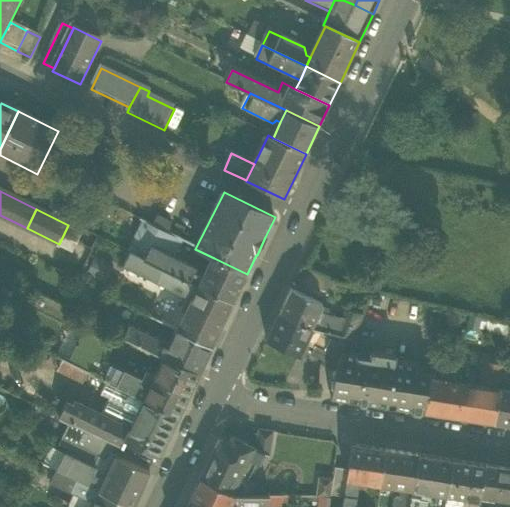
[(154,229),(165,234),(169,226),(158,220),(154,229)]
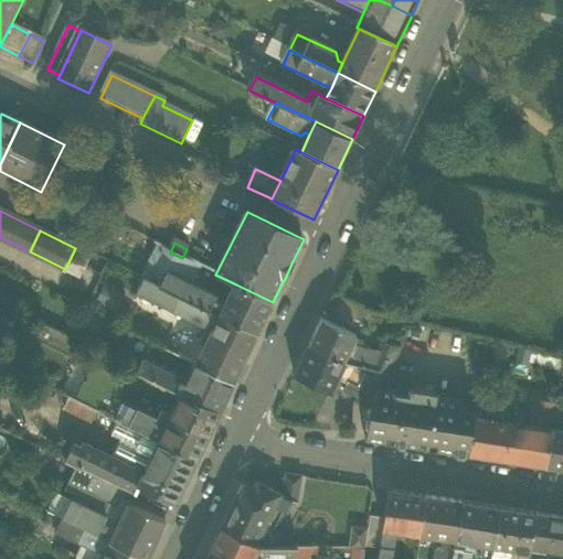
[(145,282),(160,290),(168,275),(193,287),(202,268),(182,258),(170,253),(161,248),(145,282)]
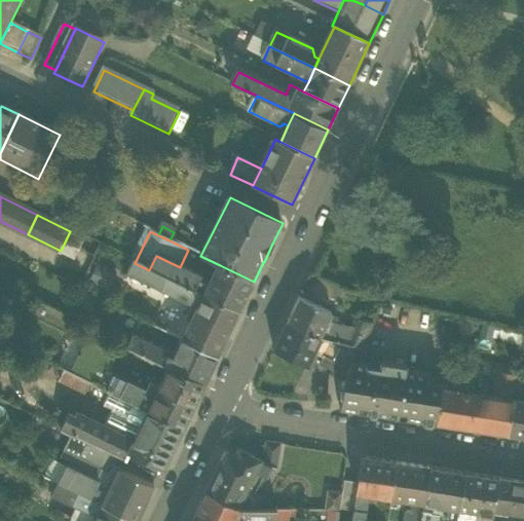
[(202,278),(180,267),(156,256),(149,270),(204,297),(210,286),(200,282),(202,278)]
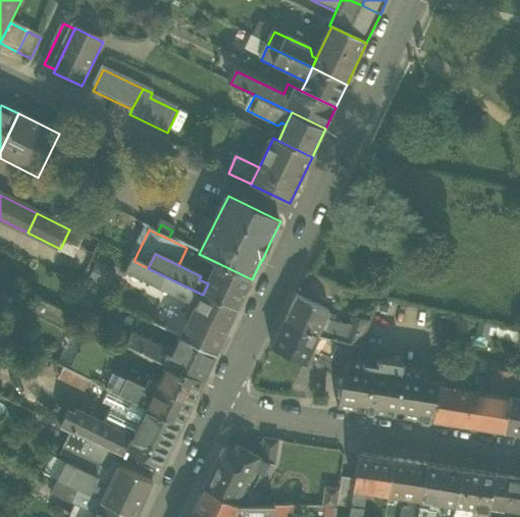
[(189,304),(199,303),(203,295),(148,268),(134,261),(127,274),(189,304)]
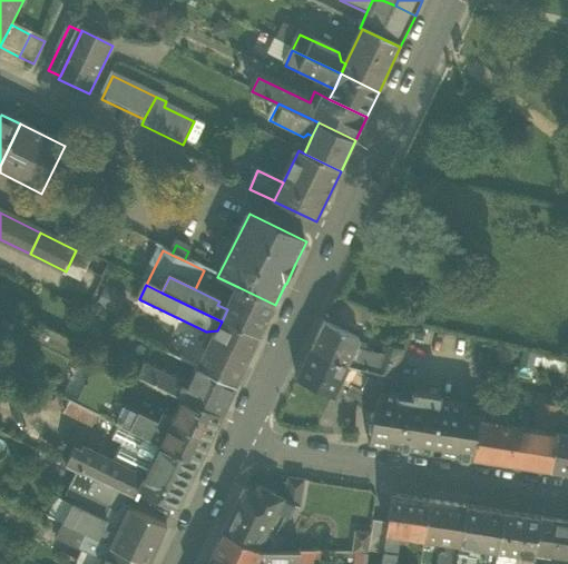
[(227,309),(222,322),(260,339),(273,310),(275,306),(275,305),(238,287),(235,293),(227,309)]
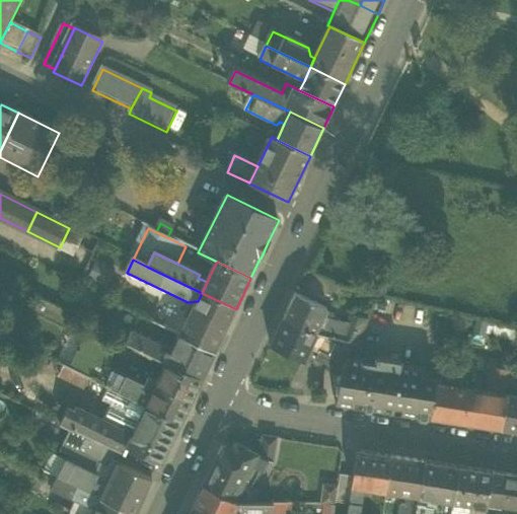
[(198,301),(186,324),(221,342),(236,309),(202,293),(198,301)]
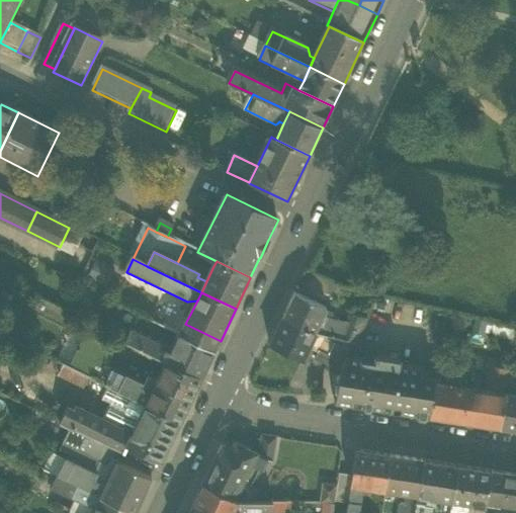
[(284,320),(316,335),(323,322),(328,311),(295,296),(284,320)]
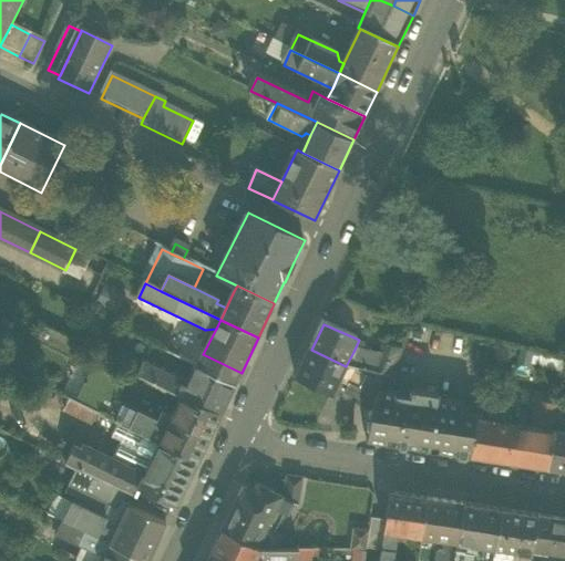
[(47,347),(71,360),(78,345),(54,334),(47,347)]
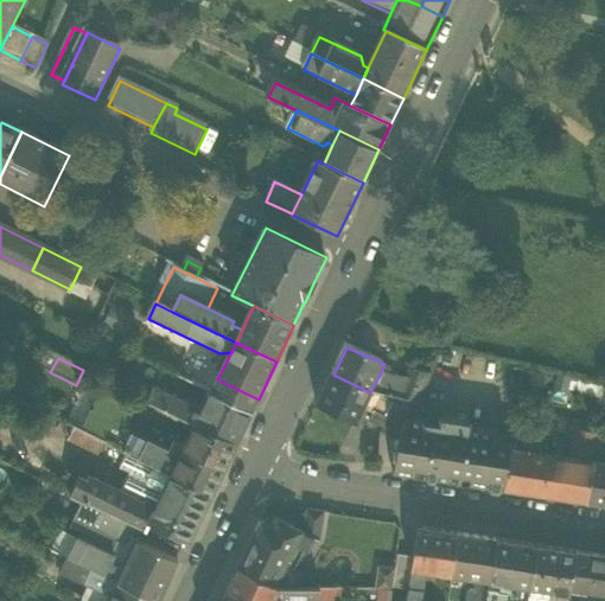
[(400,401),(418,406),(431,377),(413,372),(407,384),(400,401)]
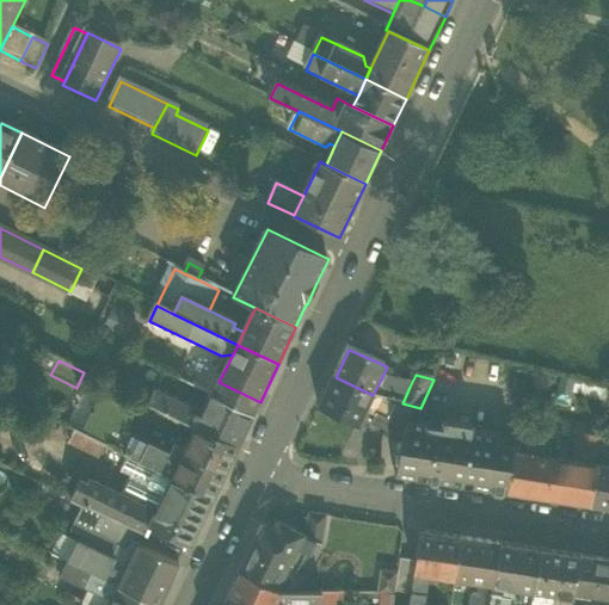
[(365,413),(374,396),(373,395),(336,377),(334,377),(319,411),(358,430),(365,413)]
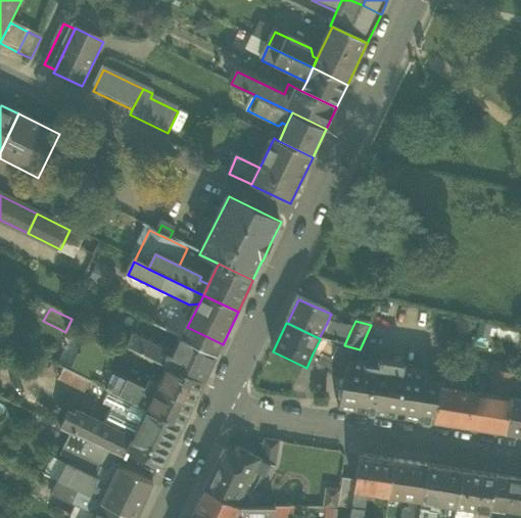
[(350,331),(326,325),(319,338),(320,339),(344,345),(350,331)]
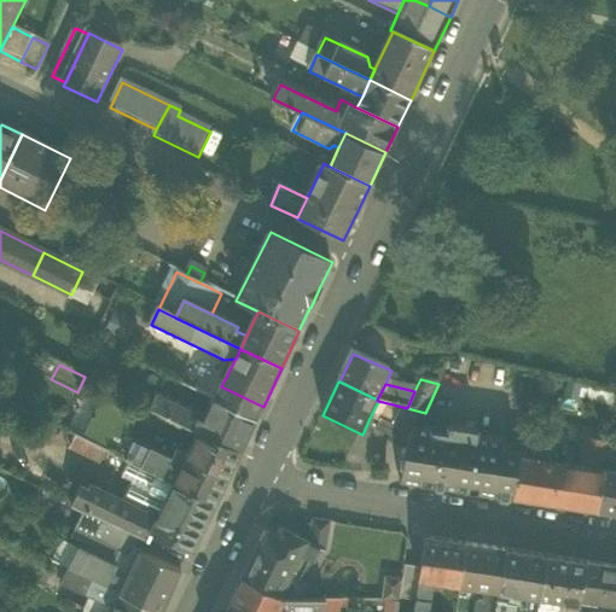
[(256,421),(263,407),(221,386),(215,401),(256,421)]
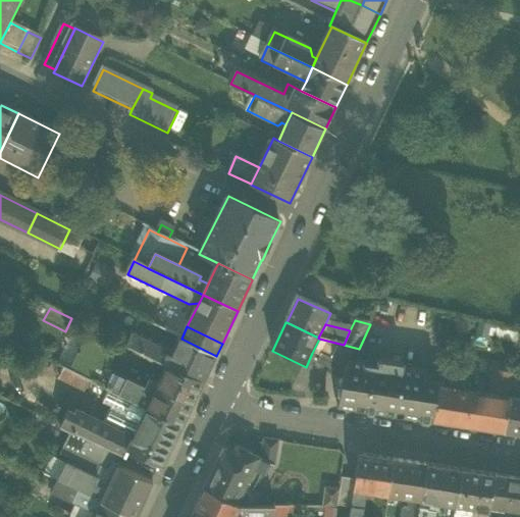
[(126,346),(168,366),(173,355),(133,334),(126,346)]
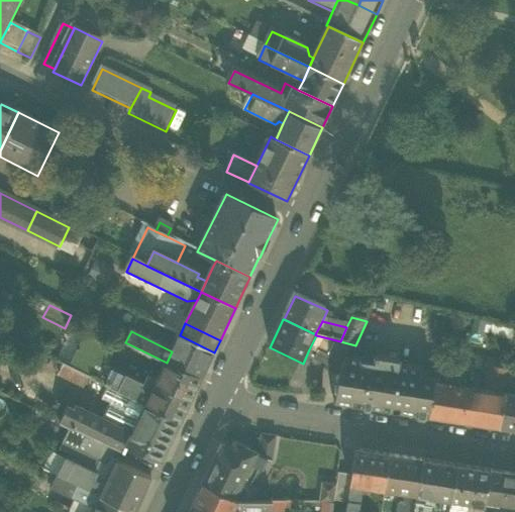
[(58,363),(70,369),(84,340),(72,334),(58,363)]
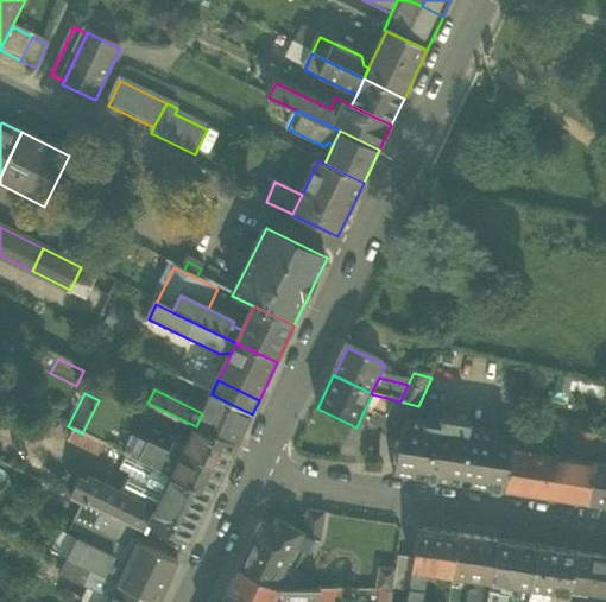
[(212,394),(202,413),(196,426),(237,445),(237,447),(252,414),(212,394)]
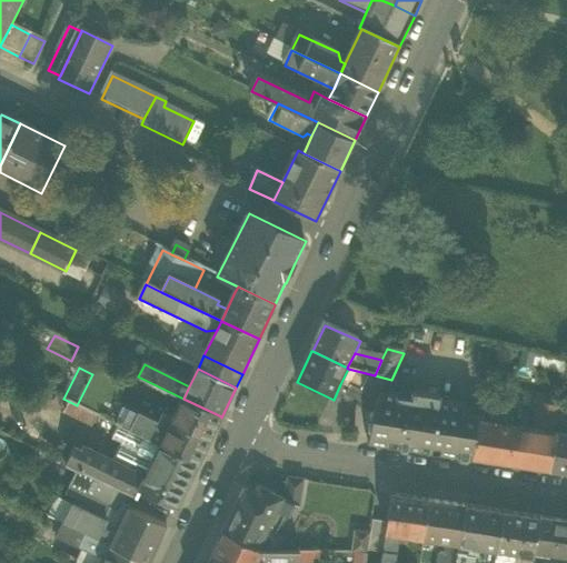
[(347,398),(361,403),(374,376),(375,375),(348,369),(340,384),(350,390),(347,398)]
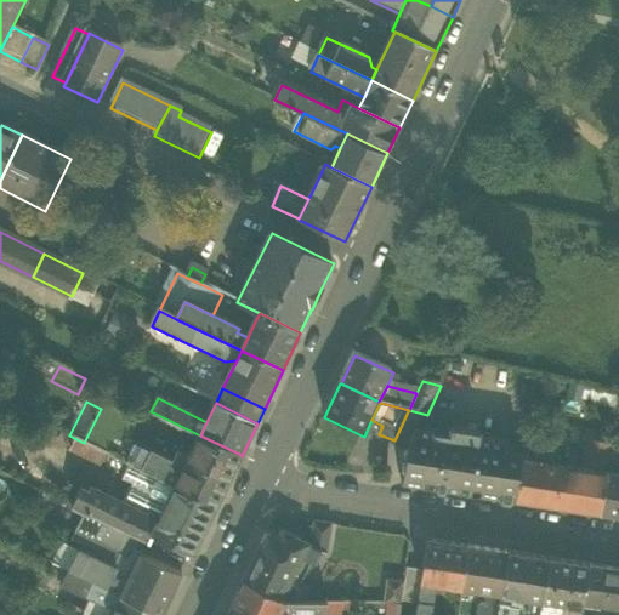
[(84,443),(142,471),(151,451),(129,440),(136,426),(101,409),(84,443)]
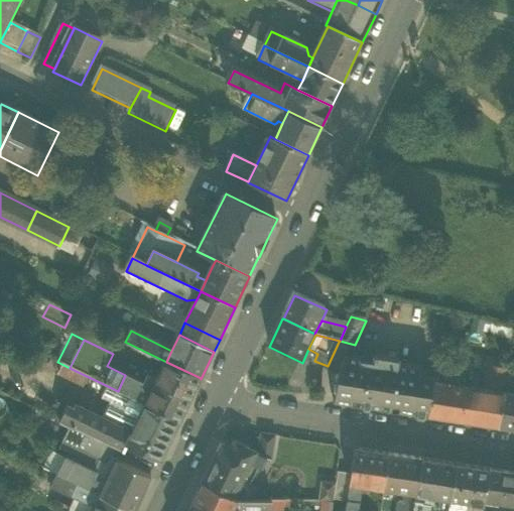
[(328,366),(341,372),(347,359),(353,360),(356,345),(355,345),(340,341),(339,342),(328,366)]
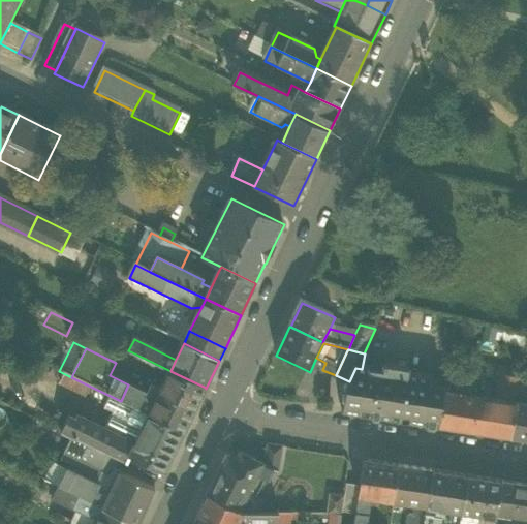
[(343,413),(425,427),(431,389),(432,380),(409,376),(410,370),(383,366),(382,372),(362,369),(355,368),(349,381),(348,382),(343,413)]
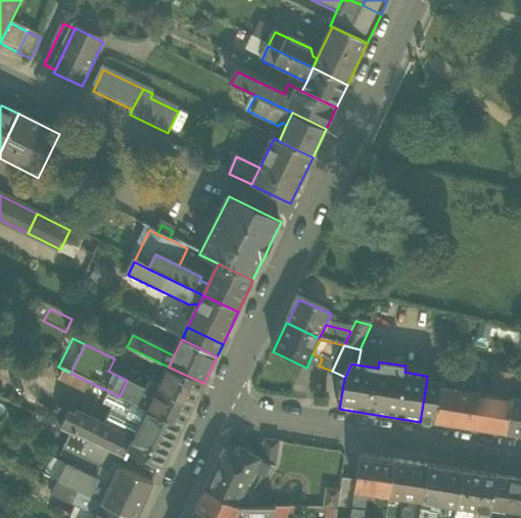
[(169,367),(162,378),(198,394),(203,383),(169,367)]
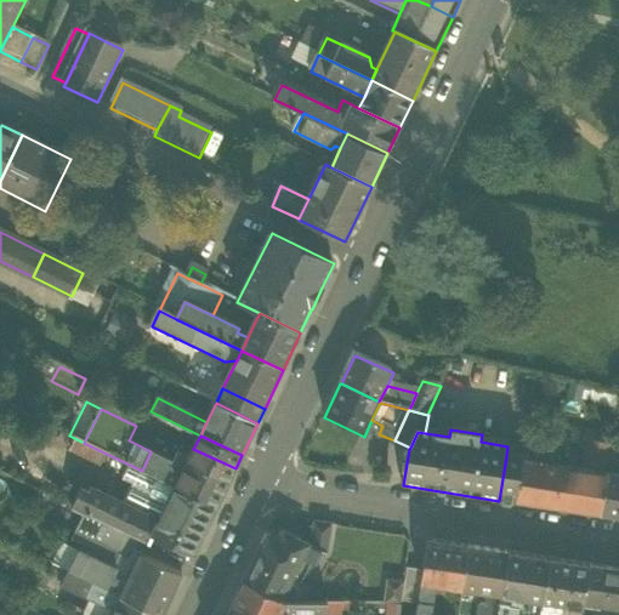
[(193,449),(189,457),(175,488),(216,507),(236,468),(193,449)]
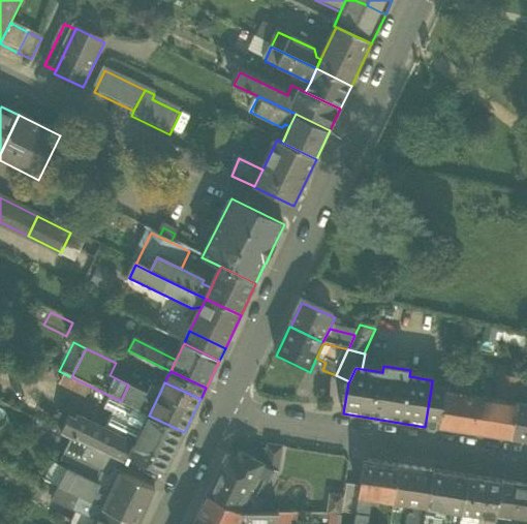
[(148,394),(128,384),(121,401),(149,415),(161,390),(152,386),(148,394)]
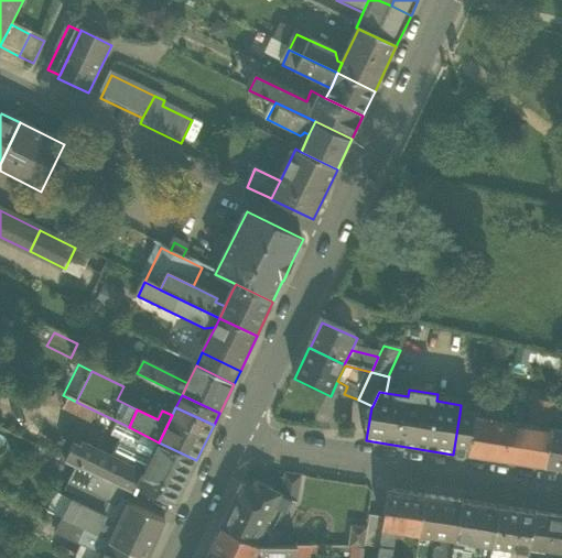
[(476,416),(460,414),(453,455),(468,457),(475,420),(476,416)]
